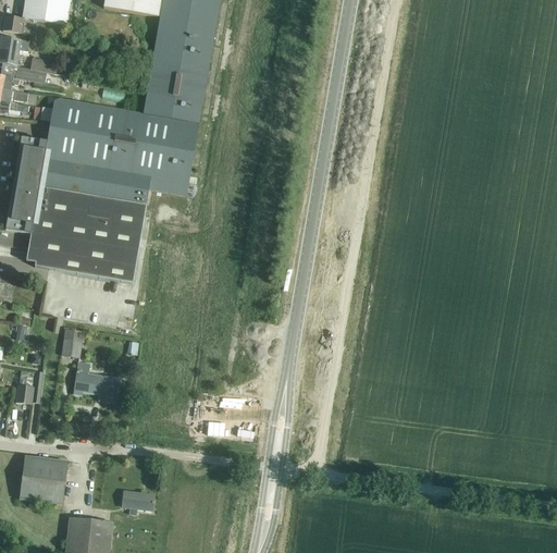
[(54,99),(47,139),(21,135),(5,228),(31,232),(28,246),(37,248),(35,265),(133,281),(149,186),(187,193),(189,181),(195,182),(196,175),(189,174),(220,0),(104,0),(103,5),(159,15),(143,112),(58,97),(54,99)]
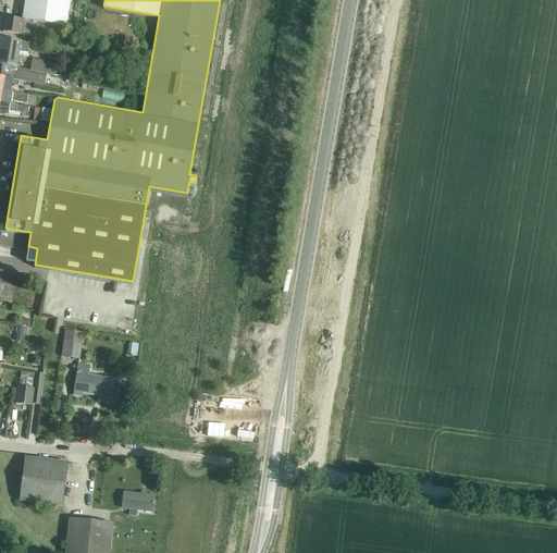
[(24,0),(22,17),(65,24),(69,0),(24,0)]
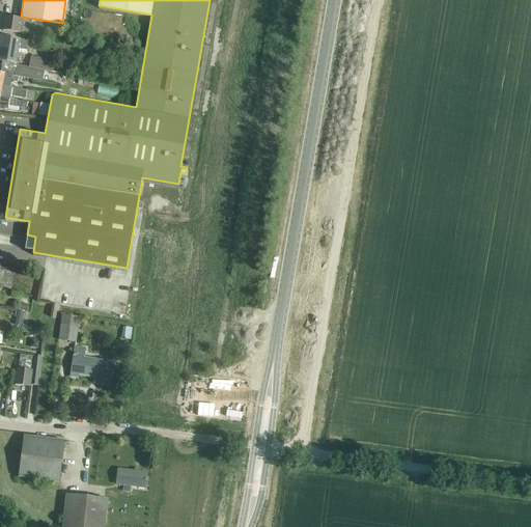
[(21,17),(4,14),(2,27),(27,30),(29,23),(33,23),(33,26),(61,30),(62,23),(21,17)]
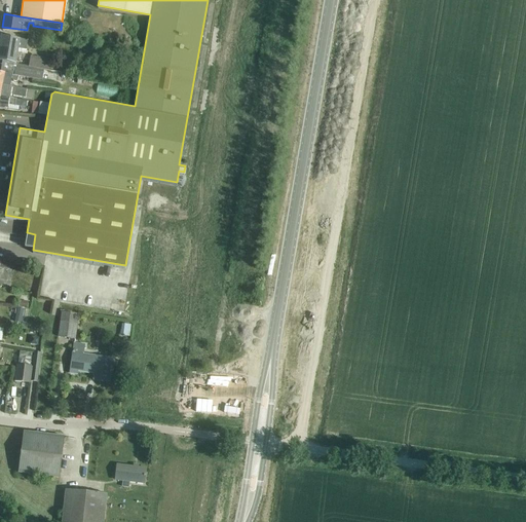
[(0,39),(0,58),(15,61),(19,45),(26,47),(28,37),(1,33),(0,39)]
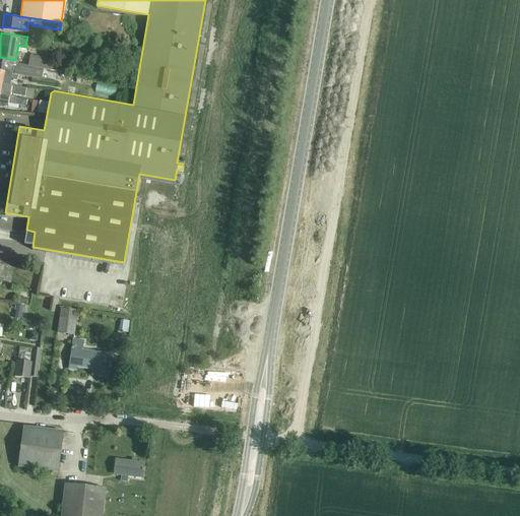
[(52,56),(29,52),(27,63),(50,67),(52,56)]
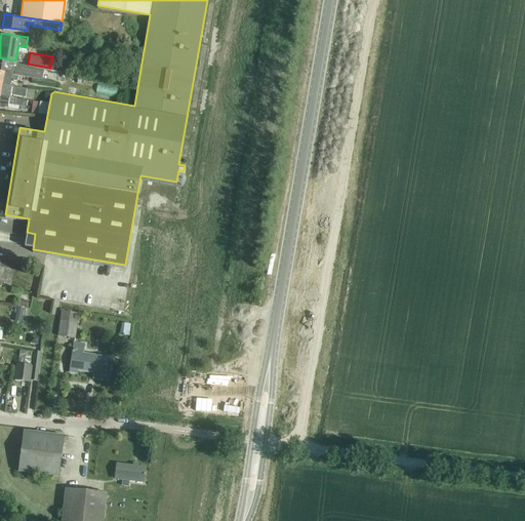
[(15,61),(0,57),(0,69),(31,75),(41,77),(43,67),(15,63),(15,61)]
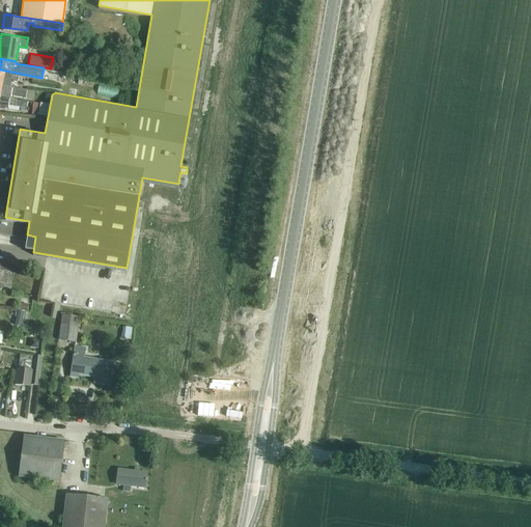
[(0,70),(0,82),(9,84),(11,76),(14,79),(18,80),(19,74),(0,70)]
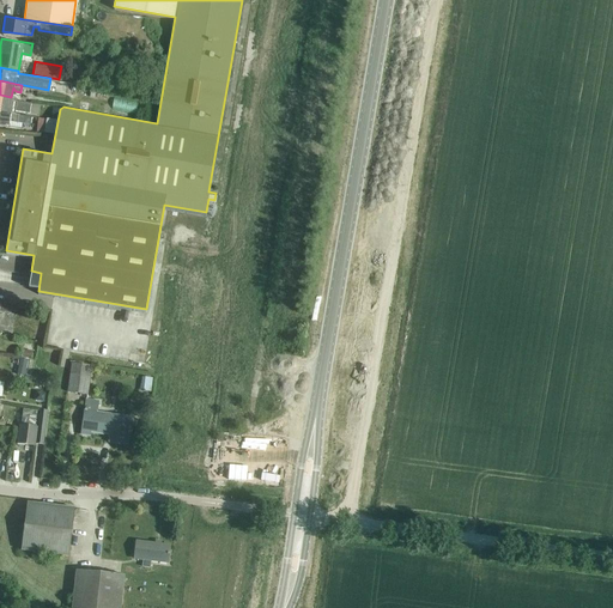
[(0,95),(0,109),(11,111),(11,110),(14,110),(16,108),(29,110),(31,101),(11,97),(0,95)]
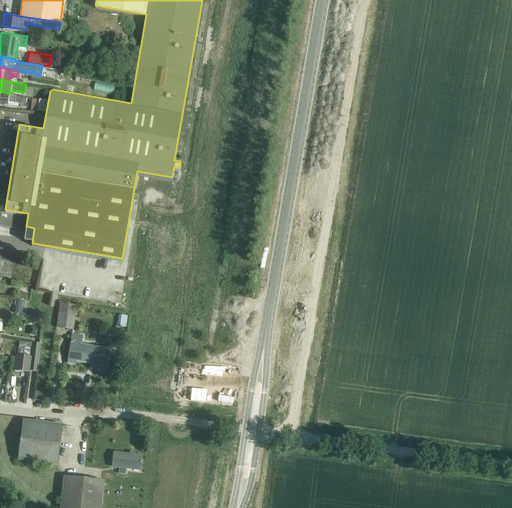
[(95,79),(95,90),(111,90),(112,79),(95,79)]
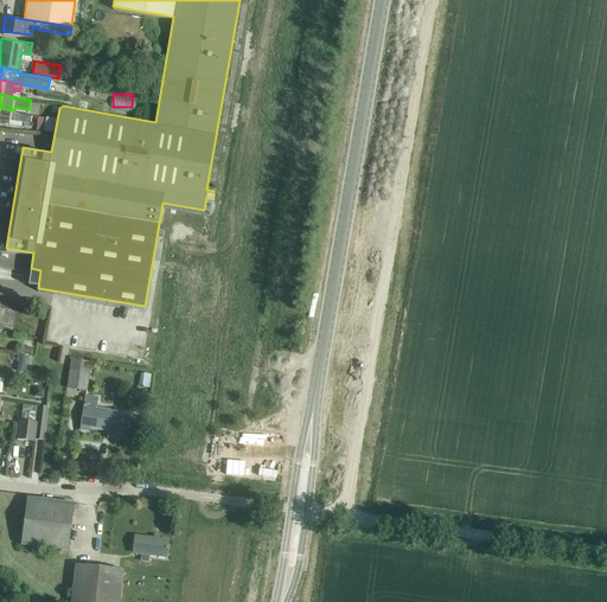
[(0,108),(0,121),(5,122),(5,121),(10,121),(10,117),(18,117),(24,119),(30,120),(31,113),(25,111),(19,110),(14,109),(11,109),(11,110),(0,108)]
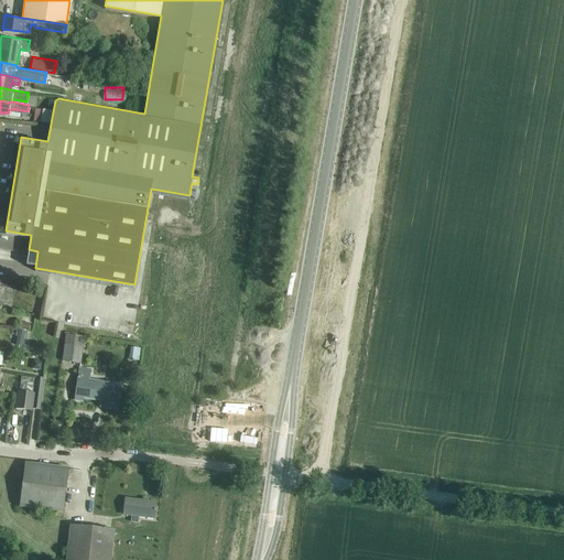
[(0,282),(13,286),(14,278),(0,276),(0,282)]
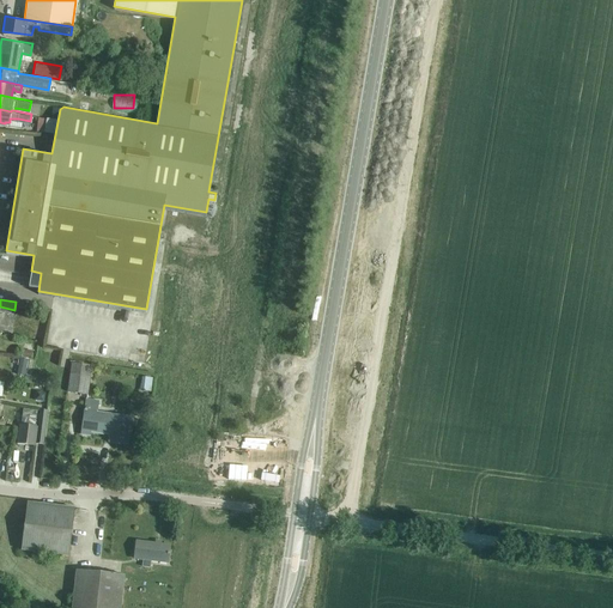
[(72,363),(68,388),(87,390),(91,365),(72,363)]
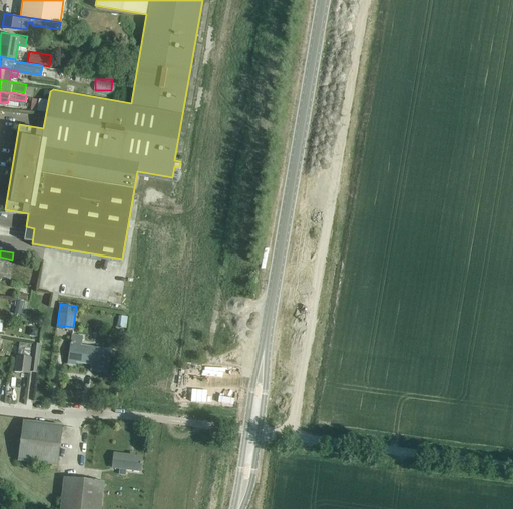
[(119,324),(128,325),(130,313),(120,312),(119,324)]
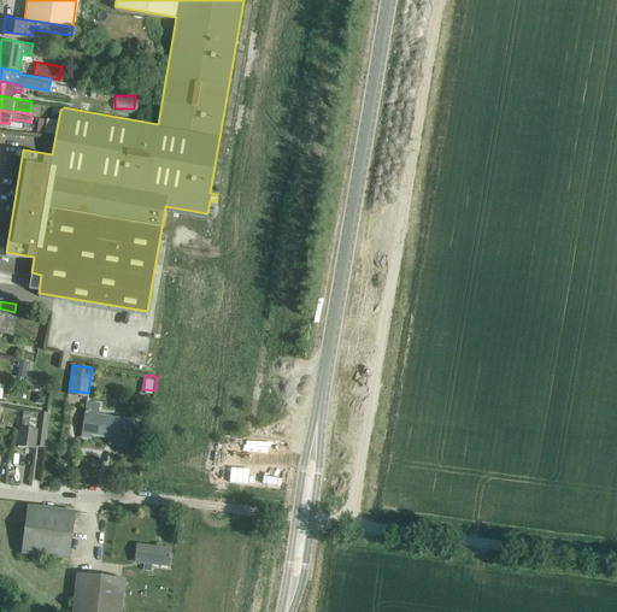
[(36,390),(35,399),(43,401),(45,393),(36,390)]
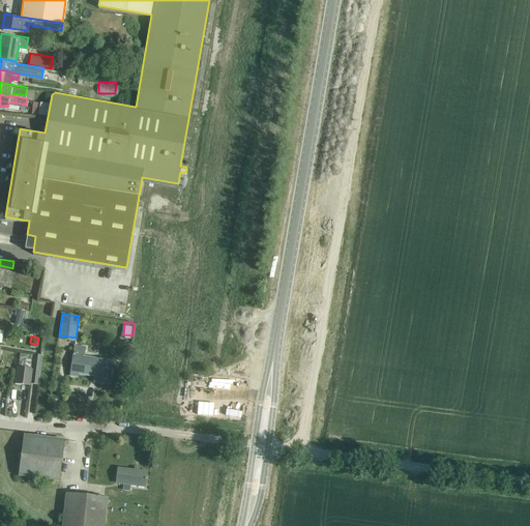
[(76,342),(71,372),(79,373),(79,370),(96,372),(95,378),(110,381),(112,372),(113,372),(115,358),(83,354),(85,344),(76,342)]
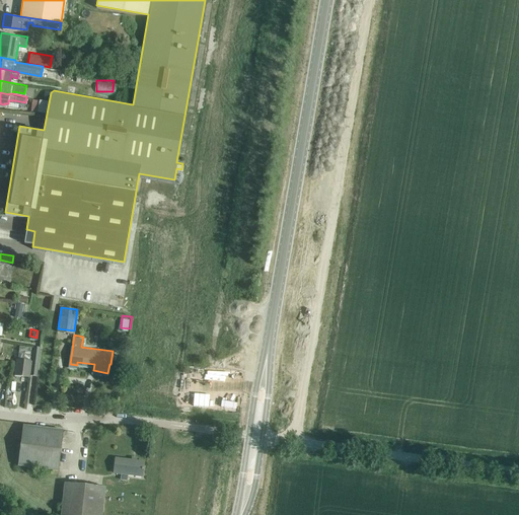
[(41,345),(33,344),(30,373),(36,374),(41,345)]
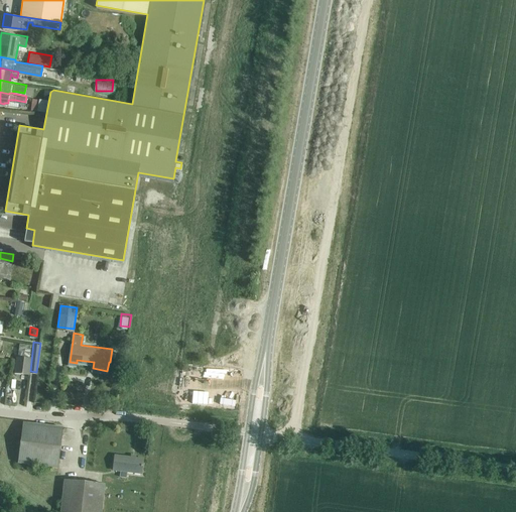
[(16,355),(14,371),(30,373),(31,357),(16,355)]
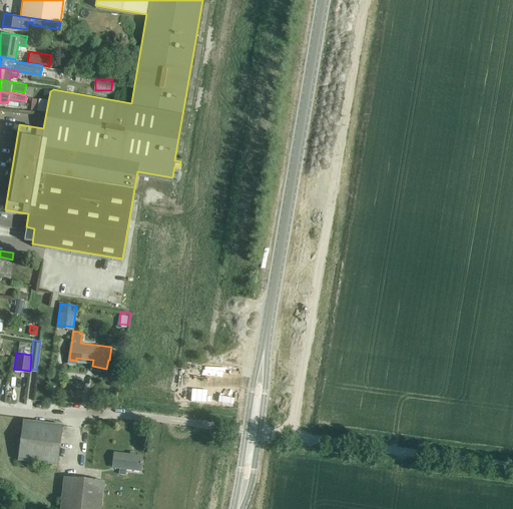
[(62,423),(22,418),(17,457),(57,463),(62,423)]
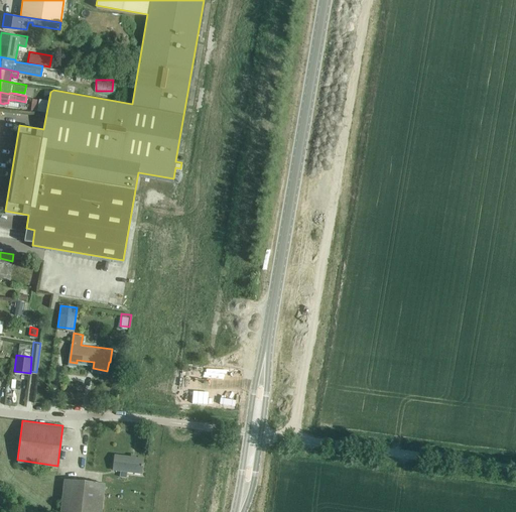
[(119,474),(126,475),(127,469),(140,470),(142,456),(114,453),(112,467),(120,468),(119,474)]
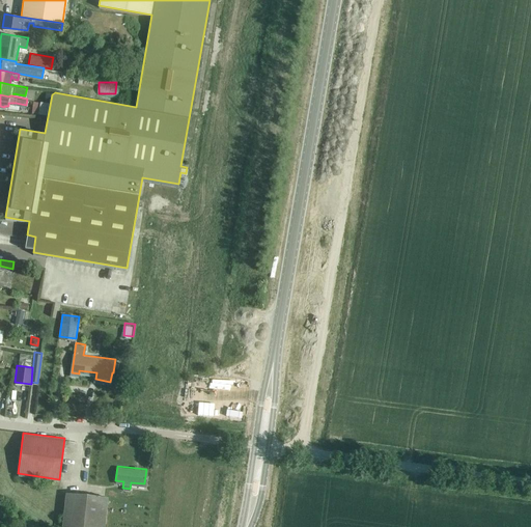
[(103,526),(107,497),(65,492),(61,526),(103,526)]
